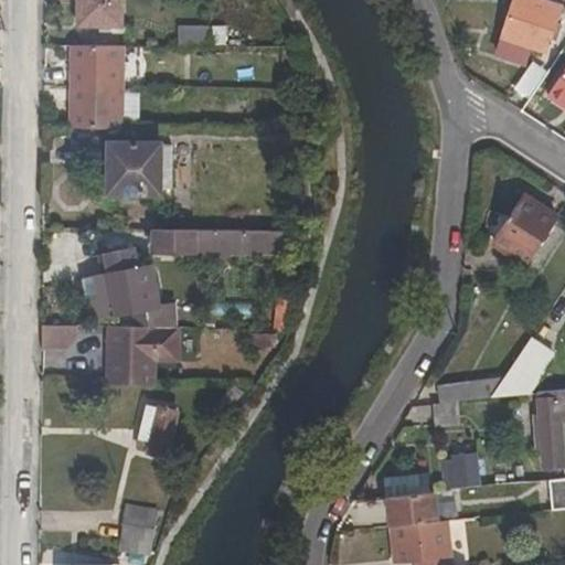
[(121,28),(121,0),(75,0),(76,28),(121,28)]
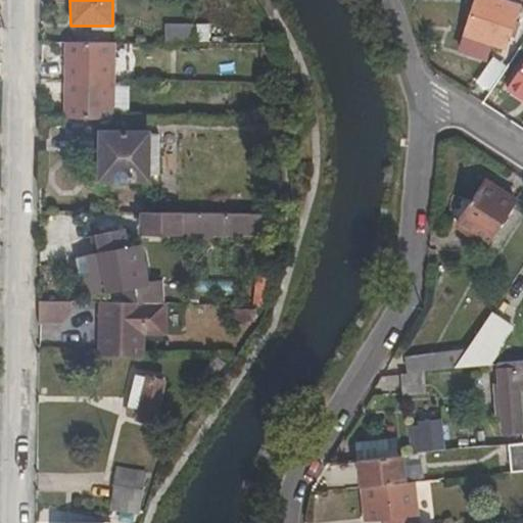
[(521,5),(505,0),(475,0),(461,49),(487,58),(492,43),(507,48),(521,5)]
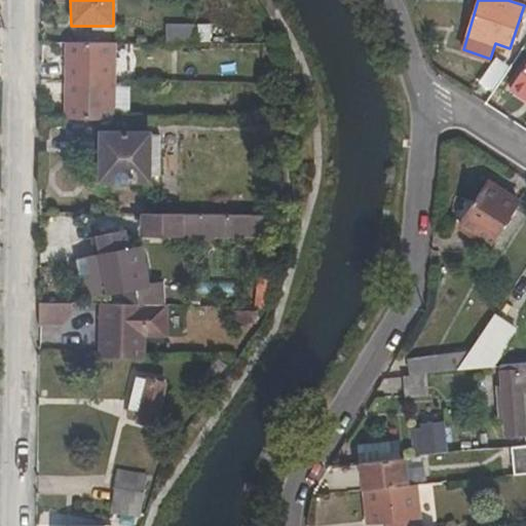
[(167,25),(168,45),(197,44),(196,24),(167,25)]
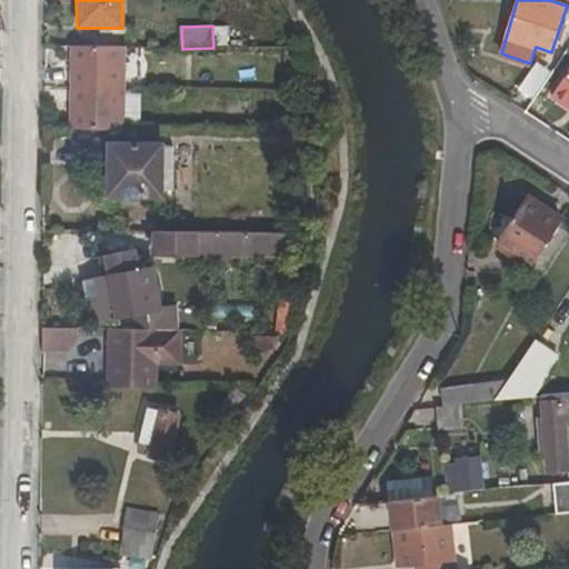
[(127,46),(76,45),(75,69),(69,69),(68,87),(126,88),(127,46)]
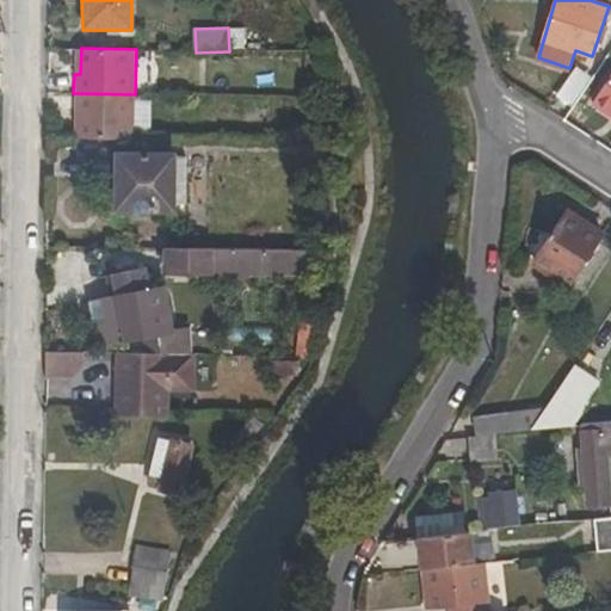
[(560,97),(575,106),(594,75),(578,66),(560,97)]
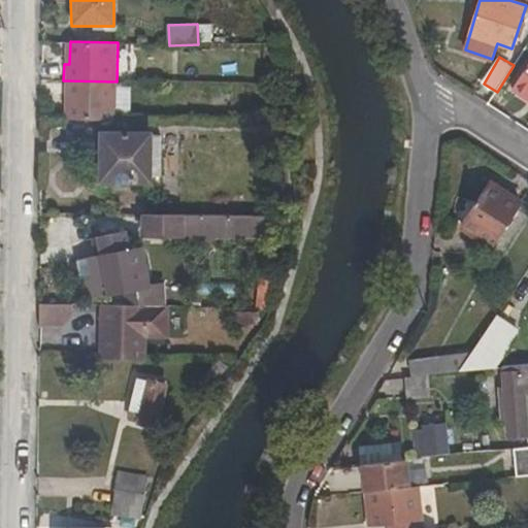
[(527,99),(527,67),(514,90),(527,99)]
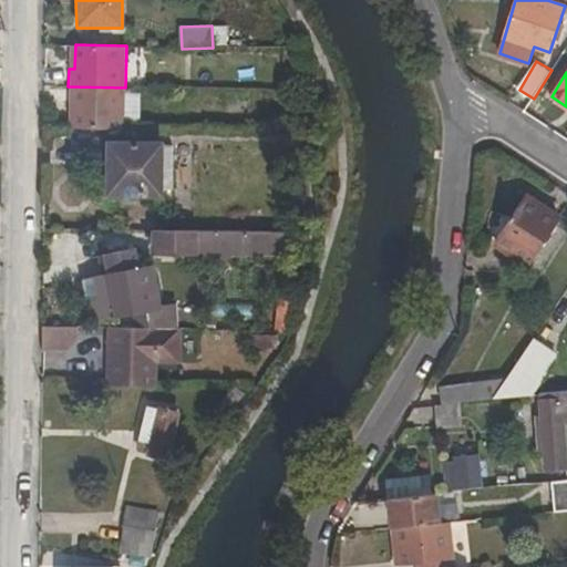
[(125,88),(68,86),(66,104),(73,105),(73,130),(125,130),(125,88)]
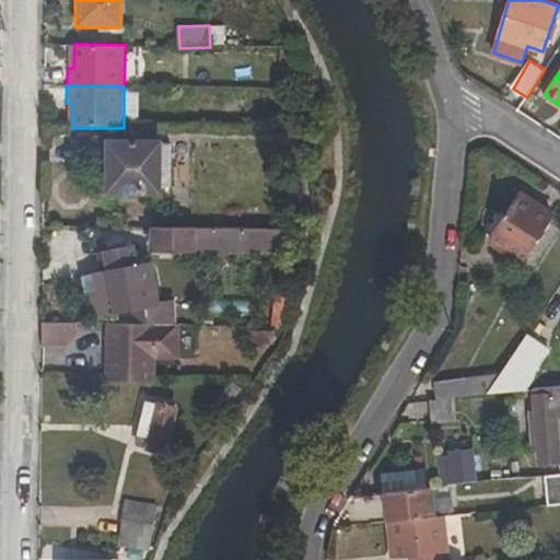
[(159,196),(159,141),(107,141),(106,195),(159,196)]
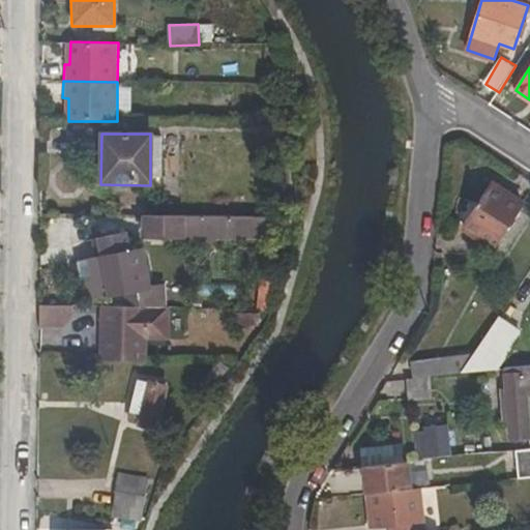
[(490,185),(463,227),(495,248),(522,207),(490,185)]
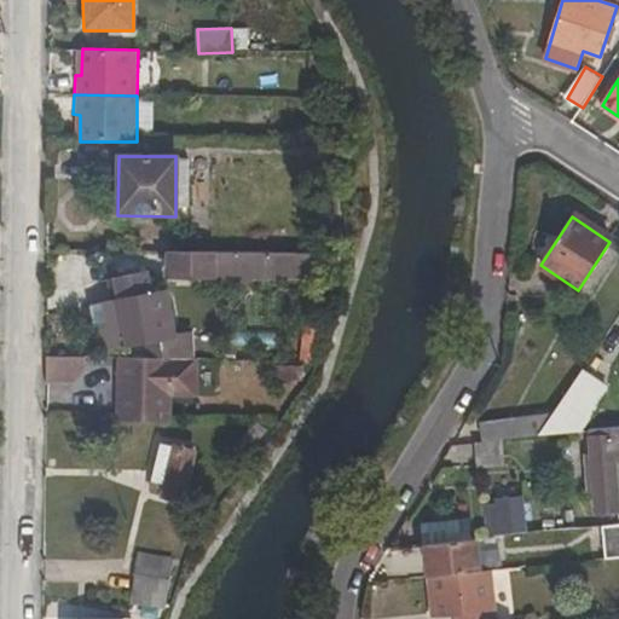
[(242,253),(168,252),(168,275),(242,276),(242,253)]
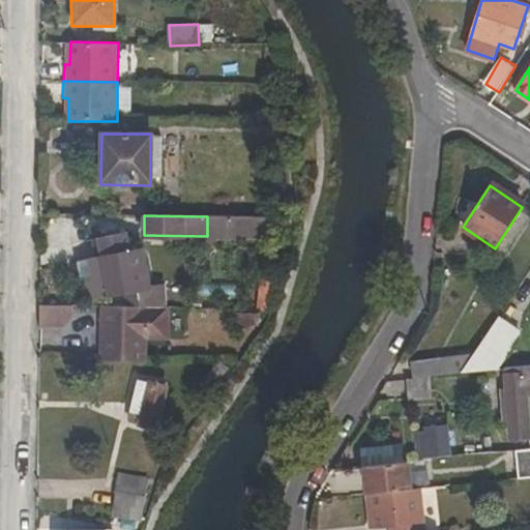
[(232,216),(207,216),(207,236),(207,240),(232,240),(232,236),(232,216)]
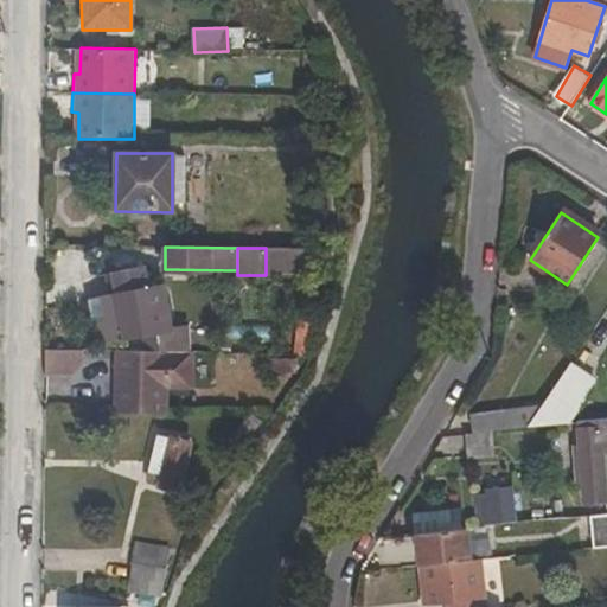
[(288,248),(266,248),(266,270),(288,270),(288,248)]
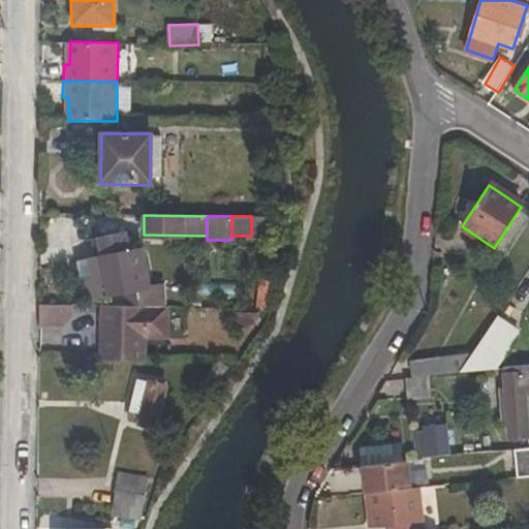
[(97,298),(107,297),(151,289),(147,271),(135,272),(127,234),(96,238),(99,254),(90,256),(97,298)]
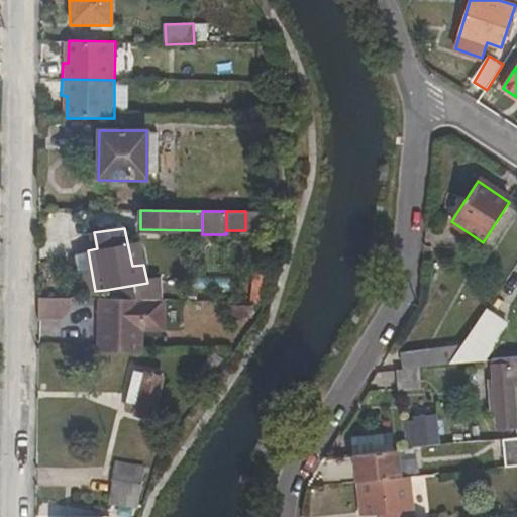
[(106,300),(151,301),(147,283),(105,290),(106,300)]
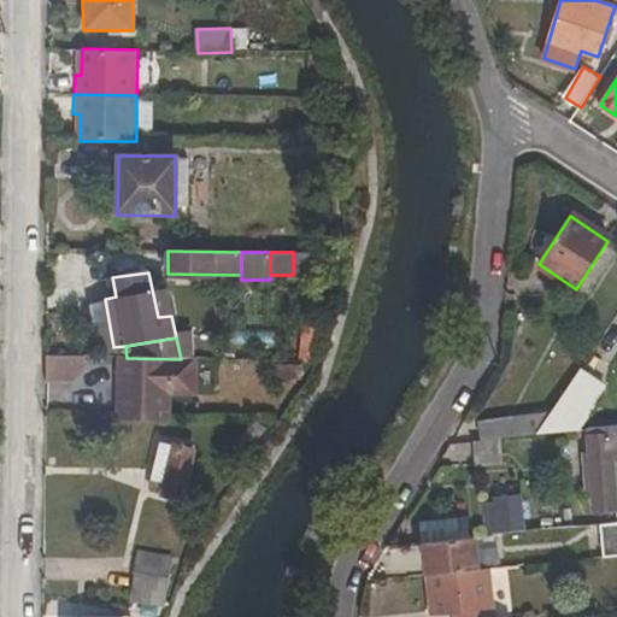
[(47,357),(48,383),(88,382),(88,356),(47,357)]
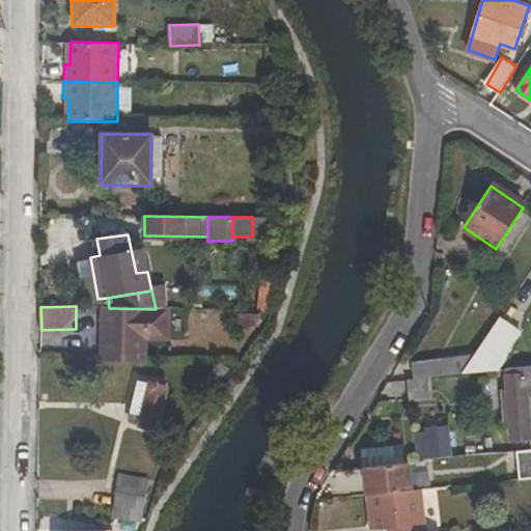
[(99,359),(145,360),(146,340),(168,341),(168,310),(156,309),(109,308),(101,307),(99,359)]
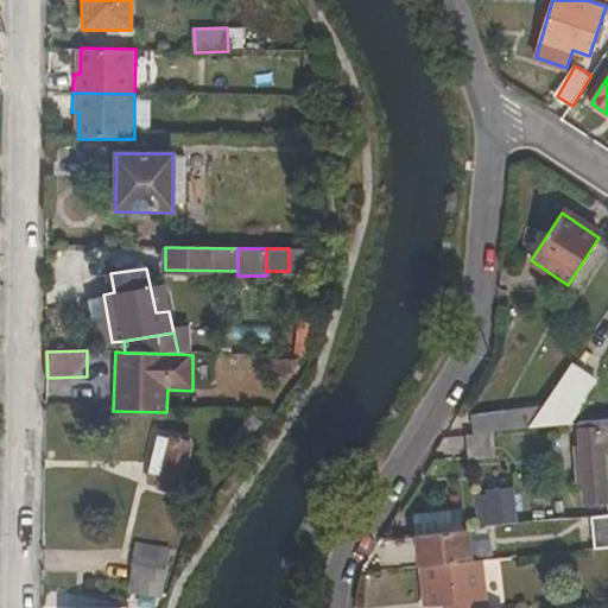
[(274,360),(273,374),(301,375),(302,361),(274,360)]
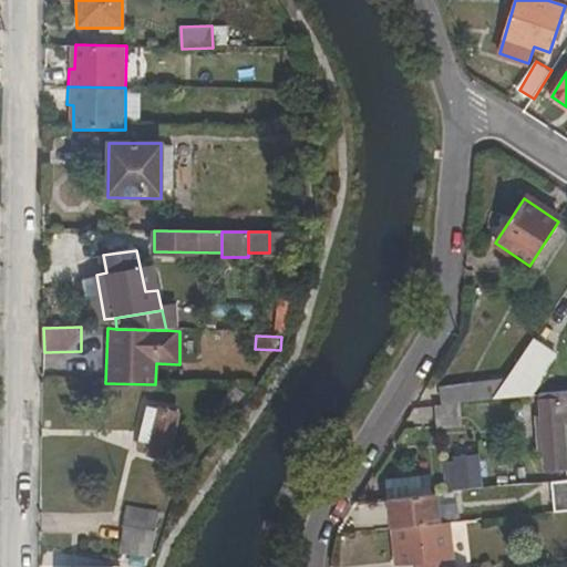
[(532,397),(558,361),(558,357),(555,352),(533,339),(506,379),(492,401),(525,398),(532,397)]
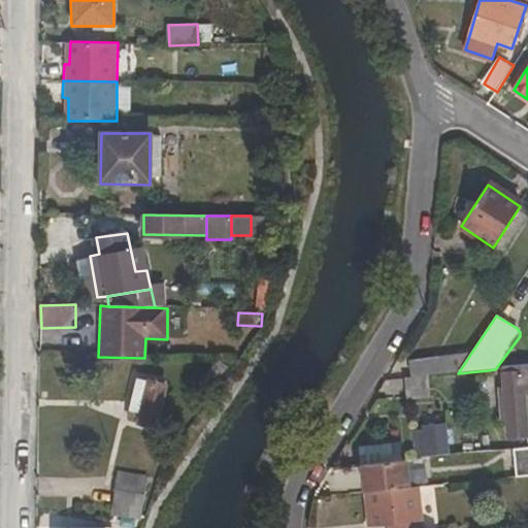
[(458,373),(471,353),(410,360),(411,378),(430,376),(458,373)]
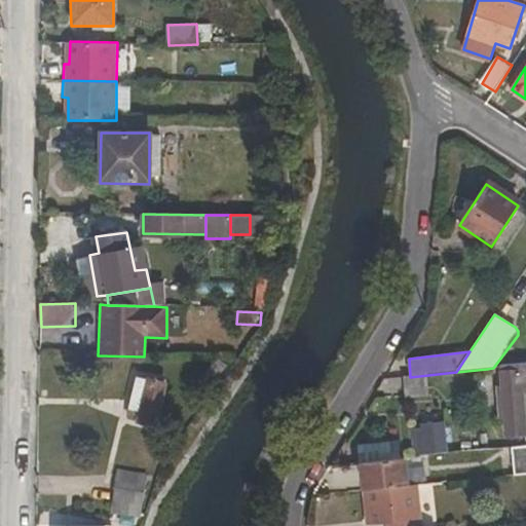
[(525,364),(493,368),(487,369),(487,374),(498,373),(504,440),(525,437),(525,364)]
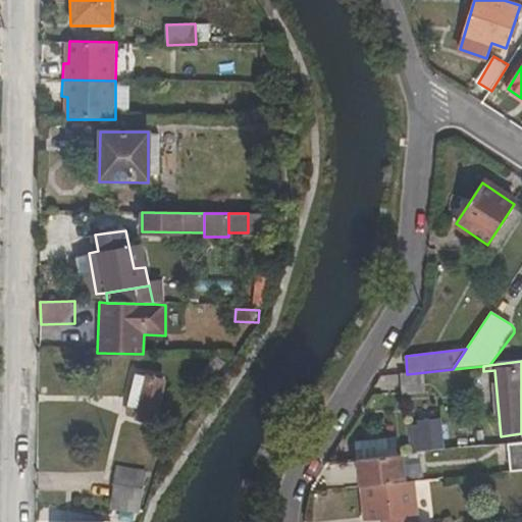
[(369,395),(427,389),(425,372),(407,374),(380,376),(369,395)]
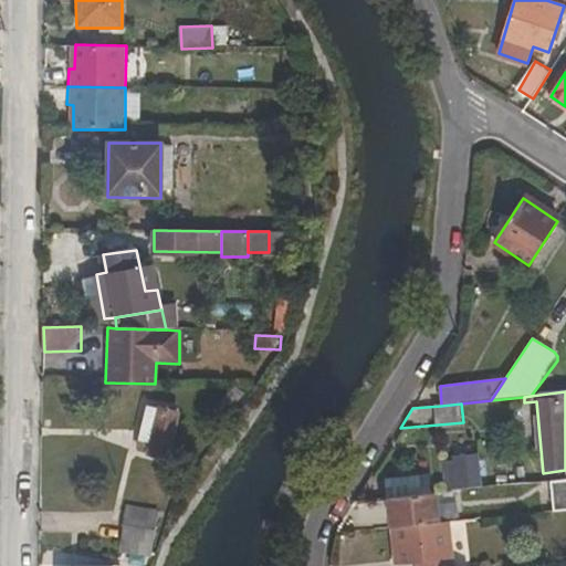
[(146,406),(137,441),(147,443),(144,453),(168,459),(179,412),(146,406)]
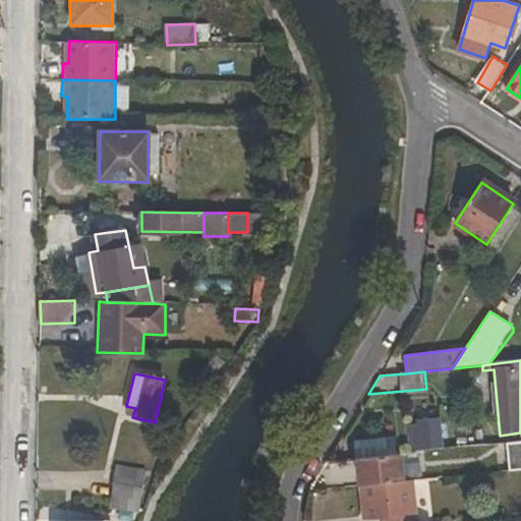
[(132,417),(135,408),(126,406),(124,415),(132,417)]
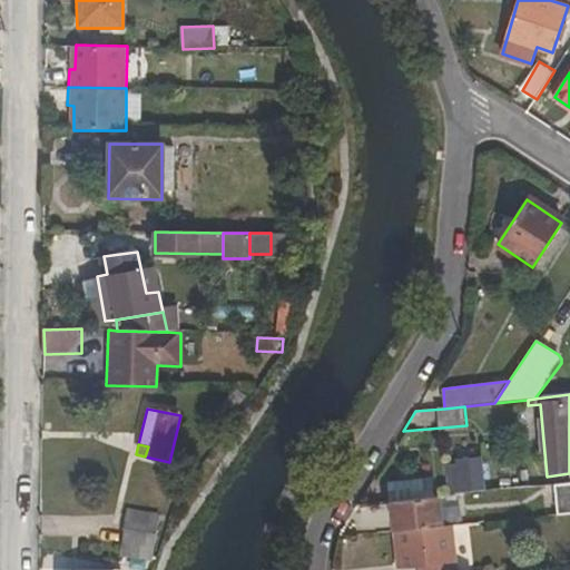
[(482,460),(454,462),(458,494),(484,491),(482,460)]
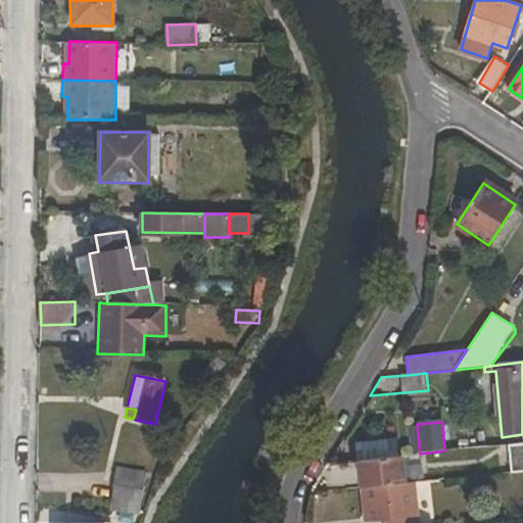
[(405,456),(402,436),(351,441),(352,461),(357,461),(405,456)]
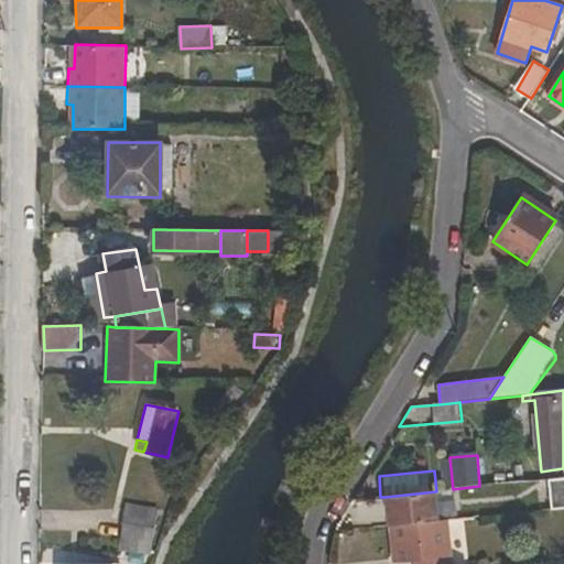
[(436,491),(384,497),(388,527),(396,525),(440,521),(436,491)]
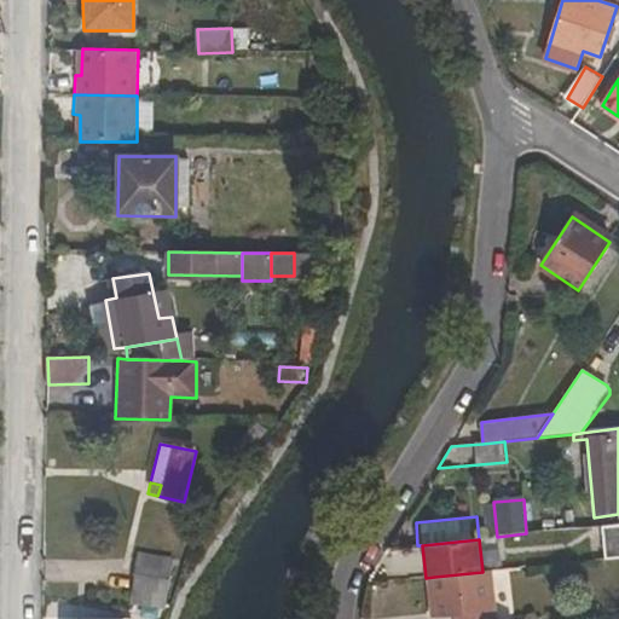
[(165,609),(171,559),(137,554),(131,605),(165,609)]
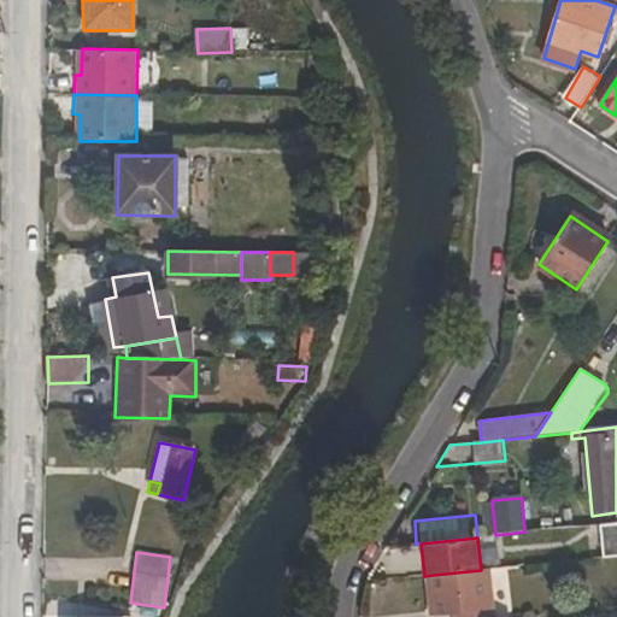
[(435,611),(451,611),(451,616),(497,616),(492,569),(481,570),(433,575),(435,611)]
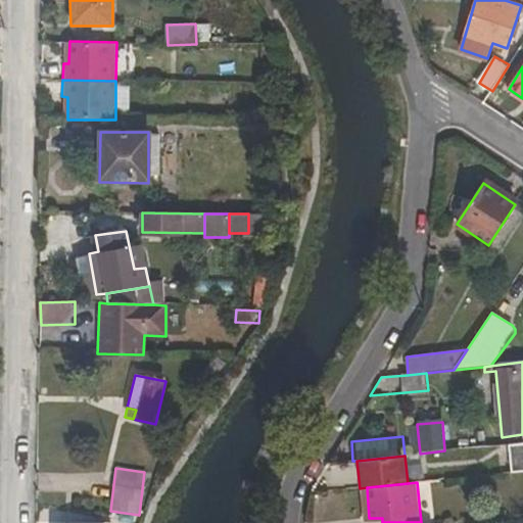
[(362,519),(369,518),(367,487),(360,488),(362,519)]
